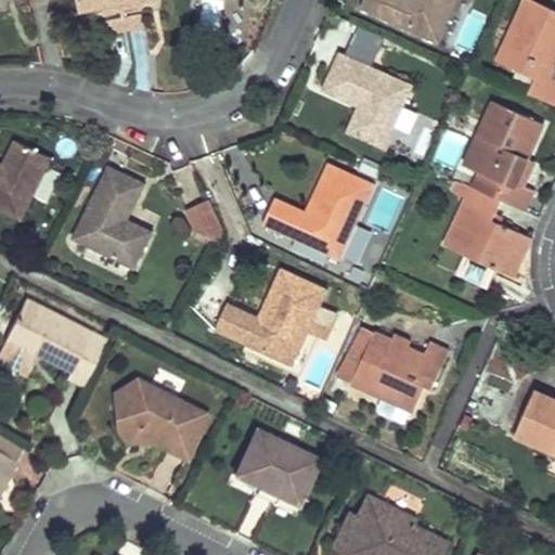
[(77,0),(79,12),(104,8),(102,0),(133,0),(133,1),(142,0),(77,0)]
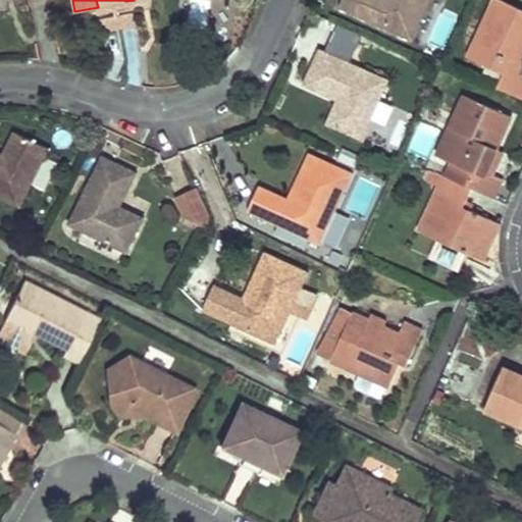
[(429,0),(342,0),(337,8),(411,42),(429,0)]
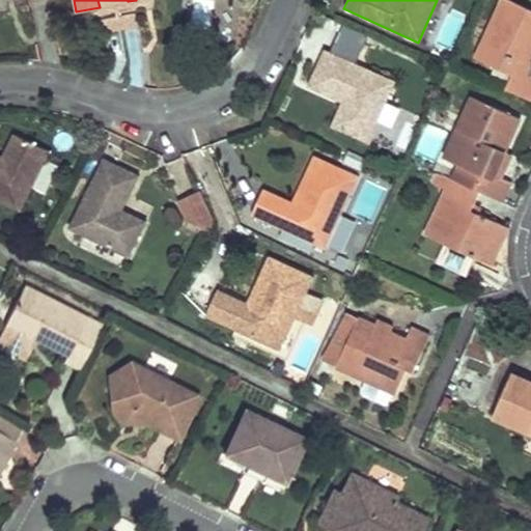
[(530,12),(510,3),(482,63),(518,81),(513,92),(530,100),(530,12)]
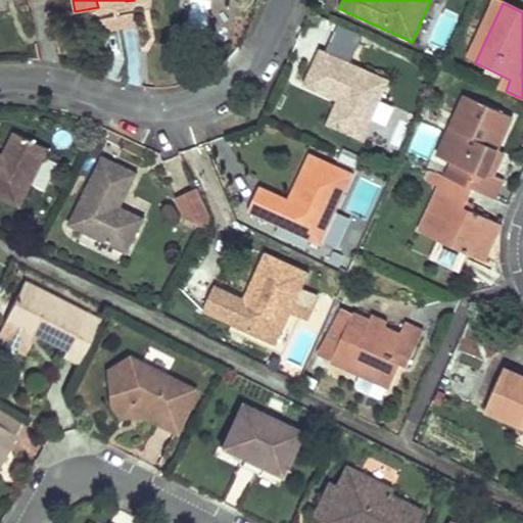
[(438,7),(428,46),(446,50),(457,12),(438,7)]
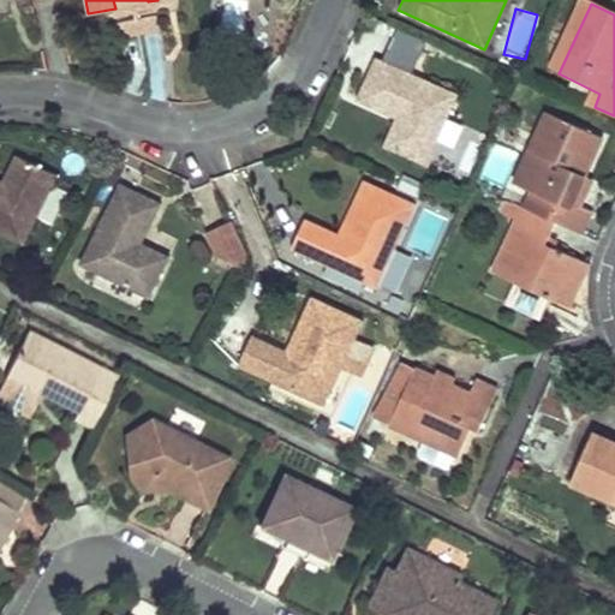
[(155,18),(117,24),(120,42),(159,36),(155,18)]
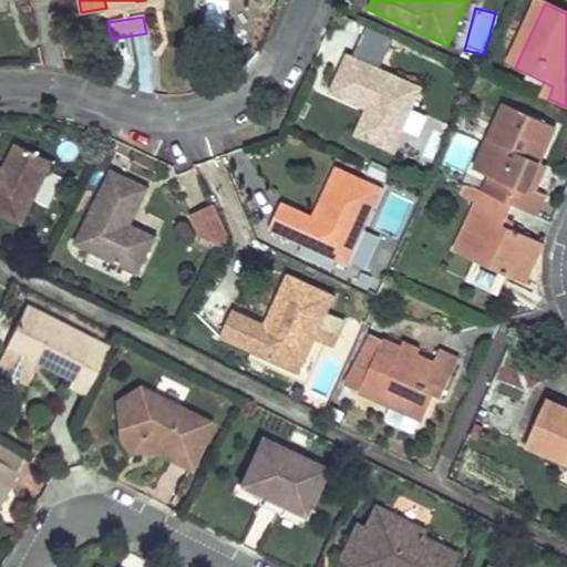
[(421,88),(347,53),(329,94),(364,111),(374,115),(361,142),(391,155),(421,88)]
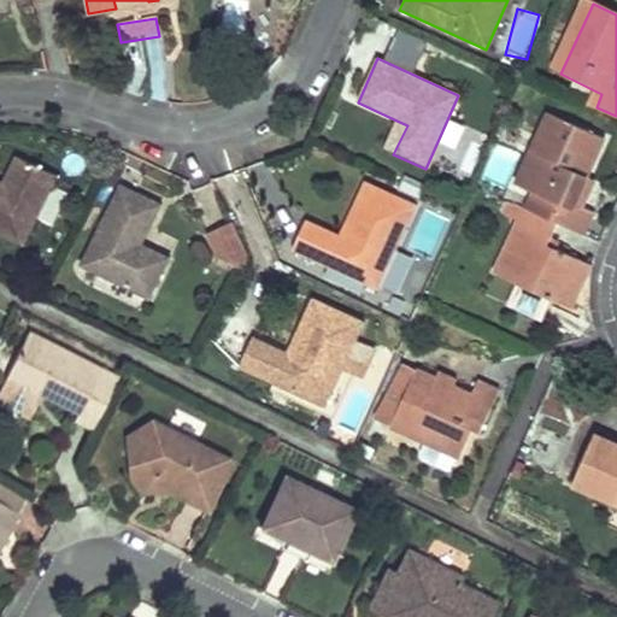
[(407,125),(397,121),(383,151),(393,154),(407,125)]
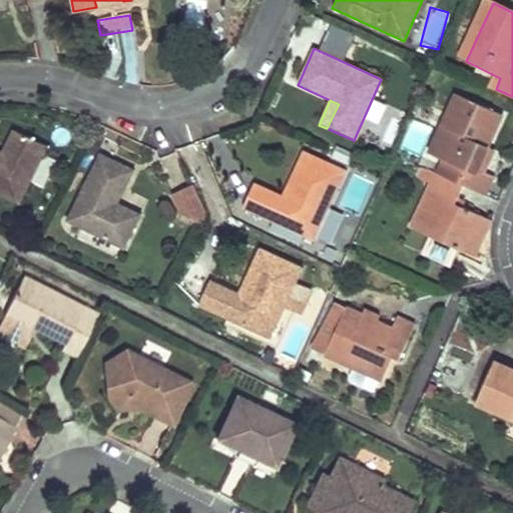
[(475,173),(468,186),(474,189),(494,197),(502,180),(493,176),(487,173),(493,163),(487,161),(491,152),(495,154),(502,138),(510,121),(465,101),(439,155),(475,173)]
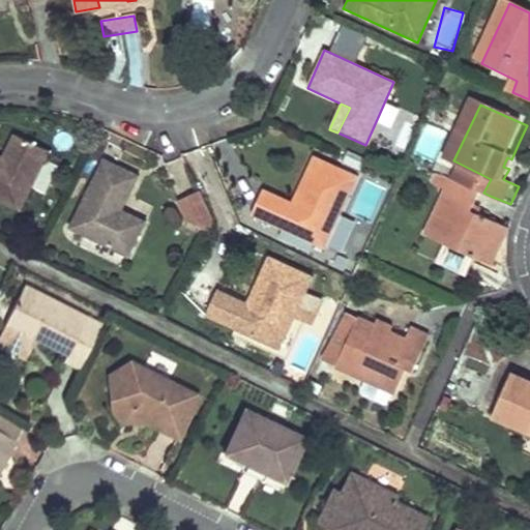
[(0,157),(0,156),(0,202),(18,211),(49,153),(11,135),(0,157)]
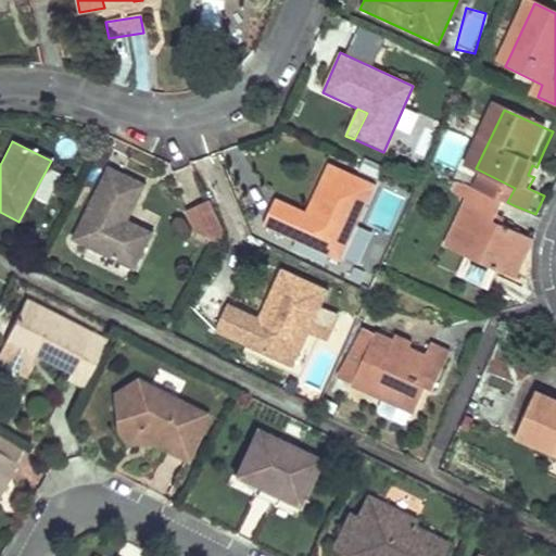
[(378,185),(328,164),(314,200),(320,203),(315,217),(307,214),(278,200),(265,228),(343,262),(378,185)]
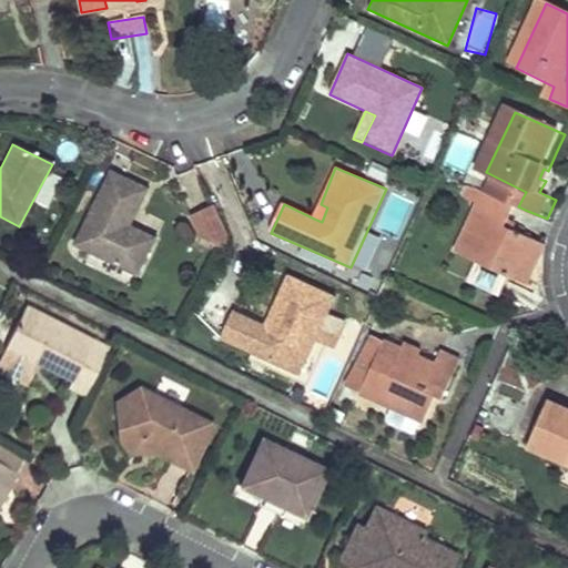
[(546,195),(555,174),(548,171),(544,169),(539,179),(546,181),(539,192),(546,195)]
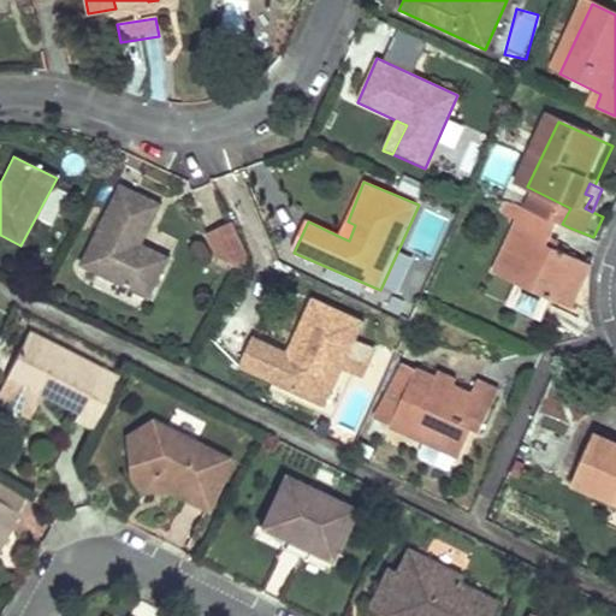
[(159,207),(118,187),(80,268),(148,301),(165,268),(136,255),(141,243),(159,207)]
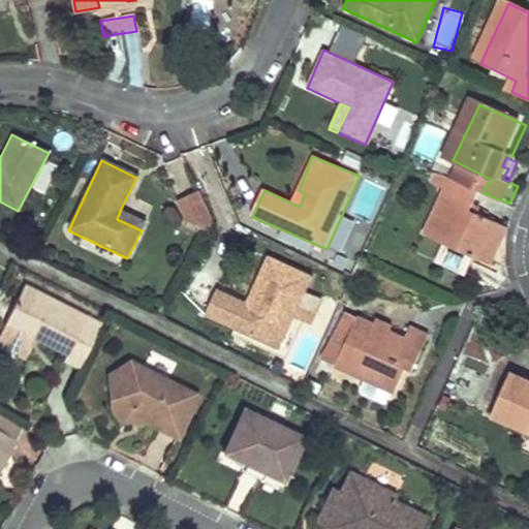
[(489,195),(483,192),(462,183),(456,196),(481,209),(489,195)]
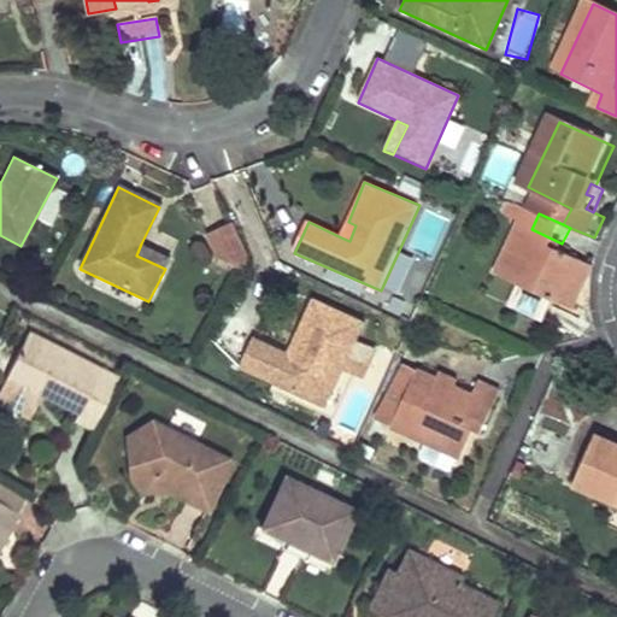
[(356,225),(348,222),(341,238),(350,241),(356,225)]
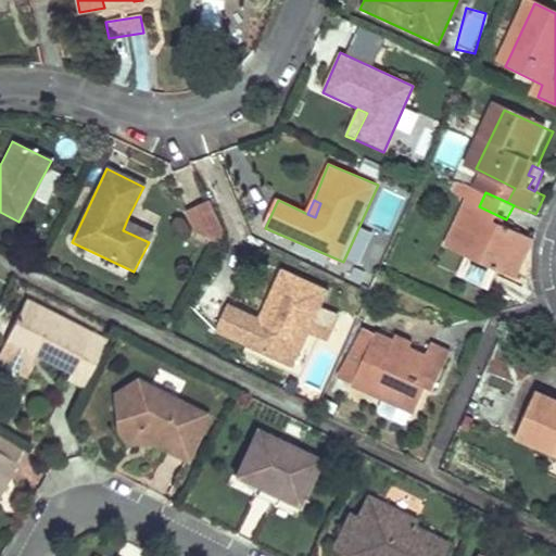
[(476,212),(504,225),(506,219),(479,206),(476,212)]
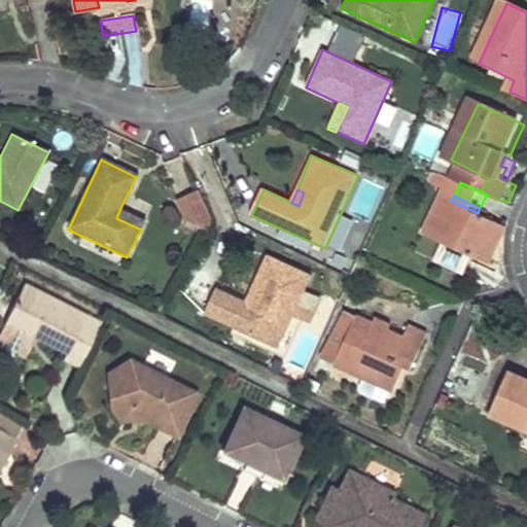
[(197,197),(176,204),(183,223),(203,233),(208,223),(197,197)]
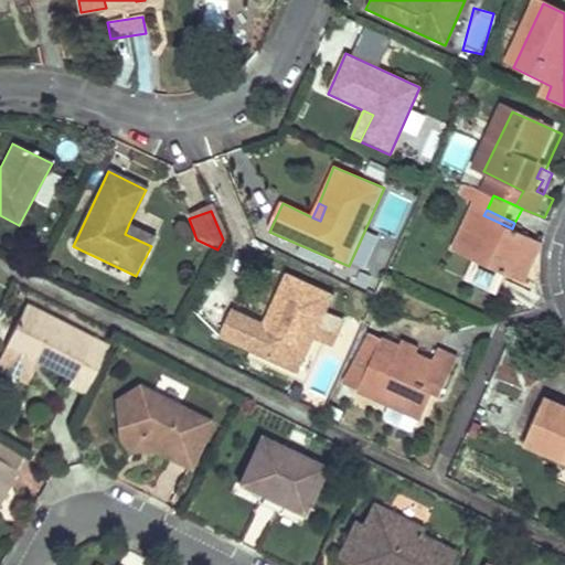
[(512,228),(483,215),(457,278),(502,300),(512,276),(535,285),(546,260),(537,257),(544,243),(512,228)]
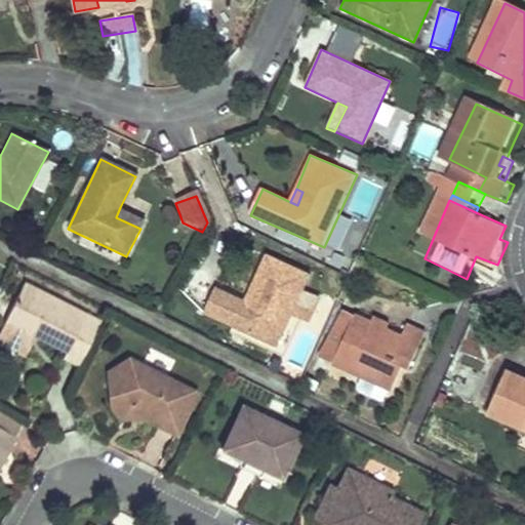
[(116,217),(140,229),(145,219),(120,207),(116,217)]
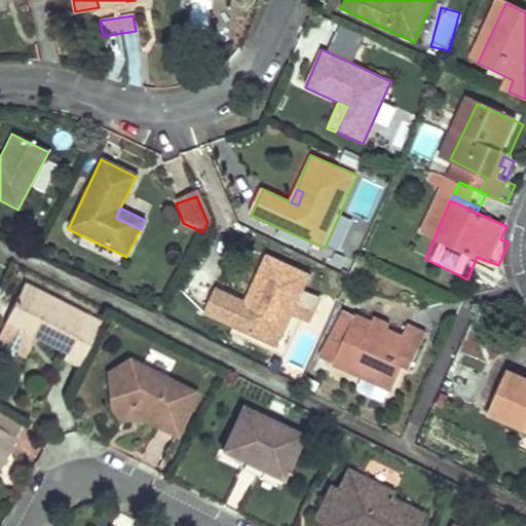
[(509,242),(513,230),(506,226),(500,239),(509,242)]
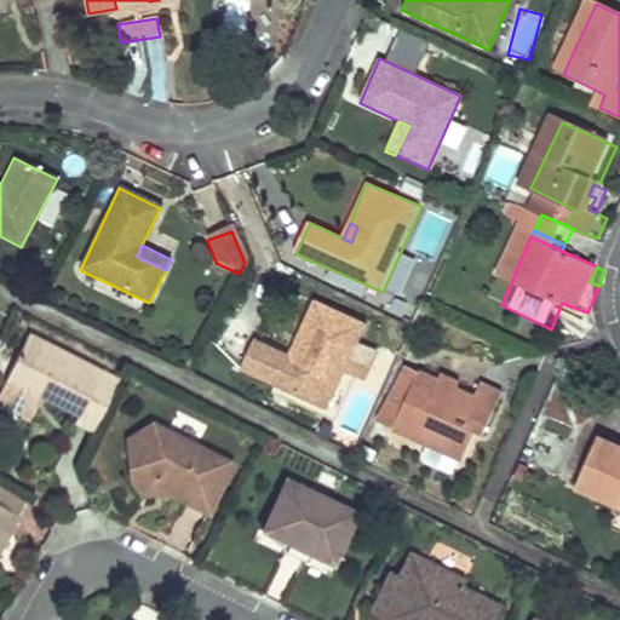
[(369,323),(317,298),(297,339),(305,343),(298,356),(291,352),(257,337),(242,365),(276,383),(326,408),(356,350),(360,340),(369,323)]
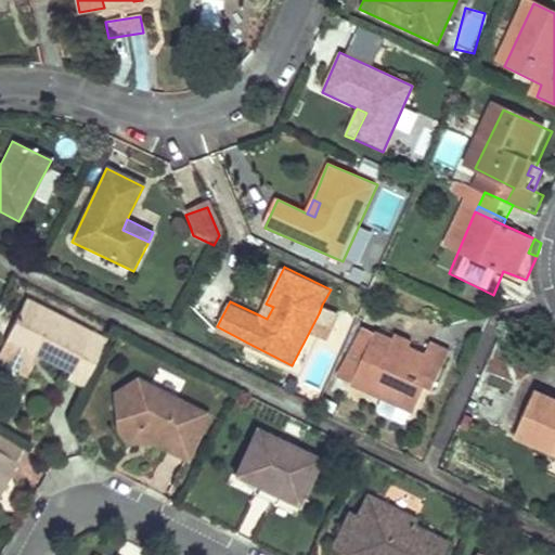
[(105,338),(24,298),(5,336),(38,352),(73,369),(67,379),(81,387),(105,338)]
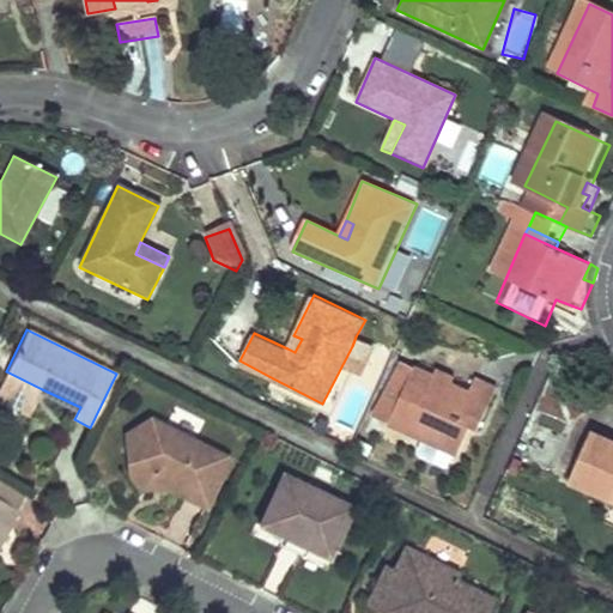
[(302,339),(293,335),(287,349),(295,352),(302,339)]
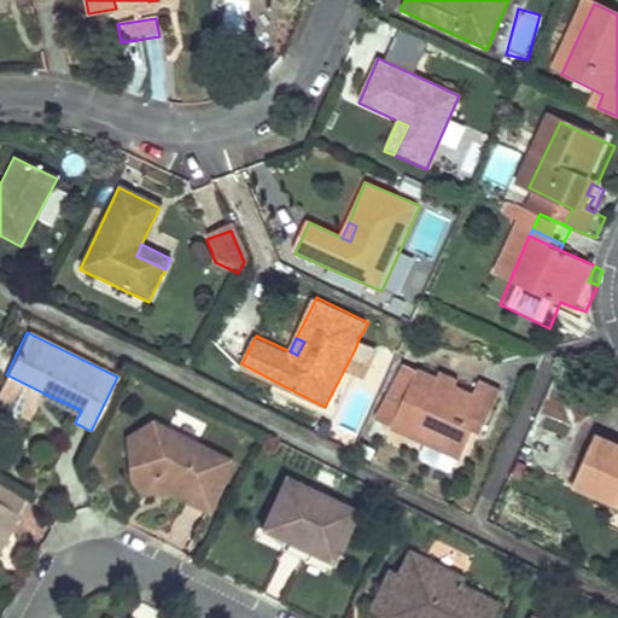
[(272,390),(333,421),(357,374),(363,378),(379,350),(359,339),(355,349),(325,407),(275,382),(272,390)]
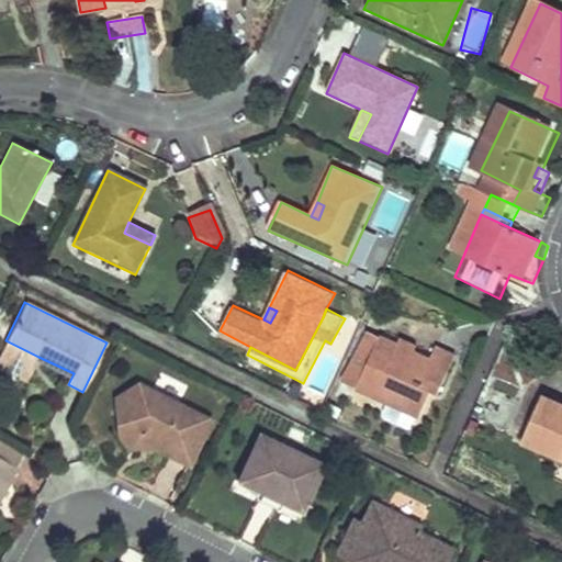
[(0,363),(29,379),(38,357),(6,340),(0,351),(0,363)]
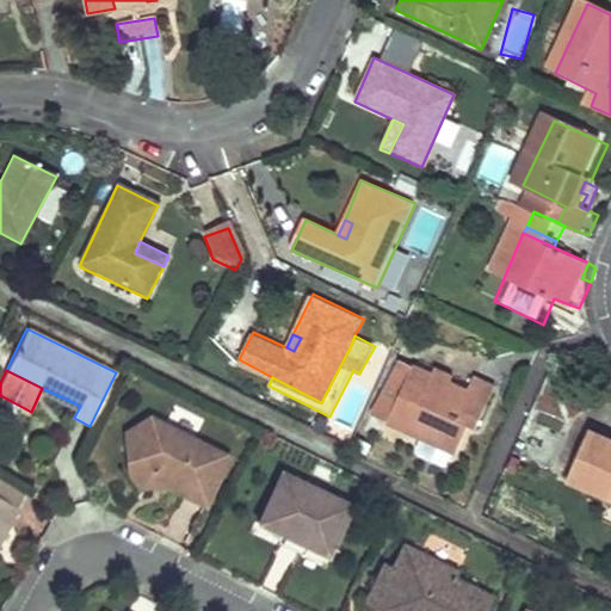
[(462,392),(457,401),(442,394),(446,384),(427,375),(401,427),(436,443),(470,457),(483,432),(488,434),(507,393),(486,384),(479,400),(462,392)]
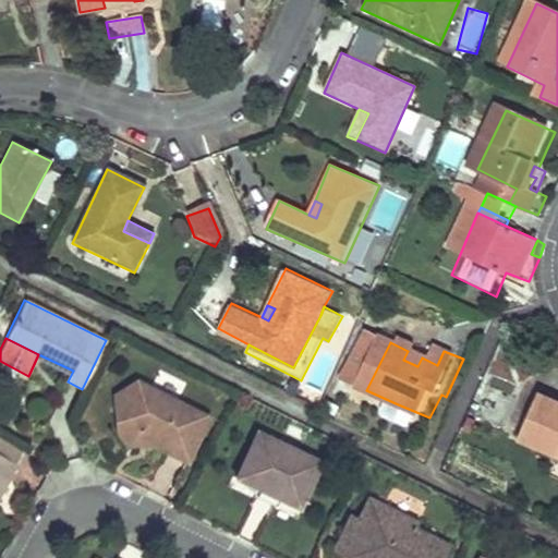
[(422,358),(423,352),(410,346),(408,351),(403,360),(417,366),(422,358)]
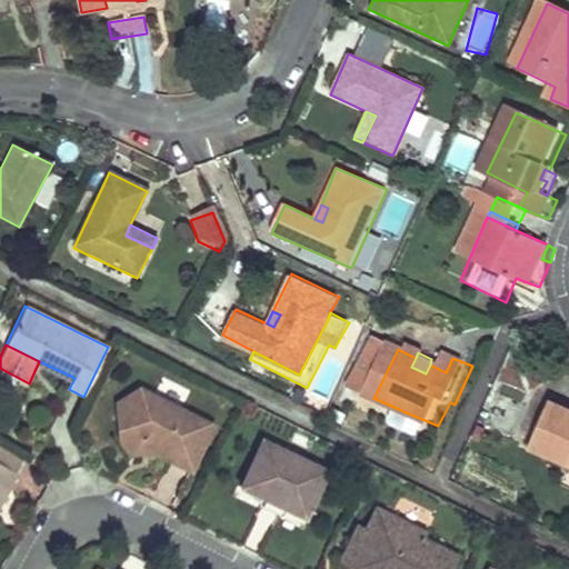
[(188,470),(210,425),(136,387),(125,395),(129,399),(116,427),(116,438),(125,450),(145,437),(153,441),(149,451),(188,470)]
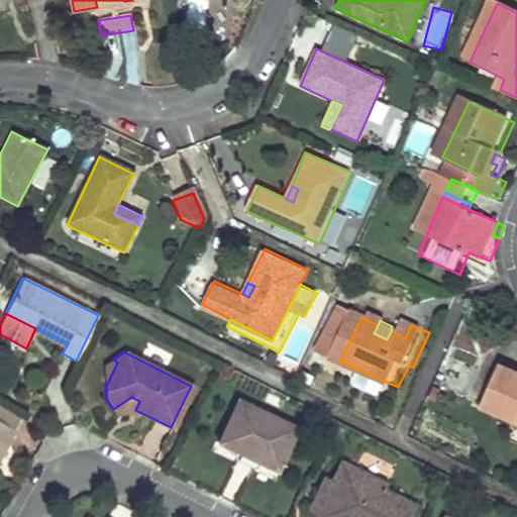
[(105,388),(117,363),(113,358),(103,366),(105,388)]
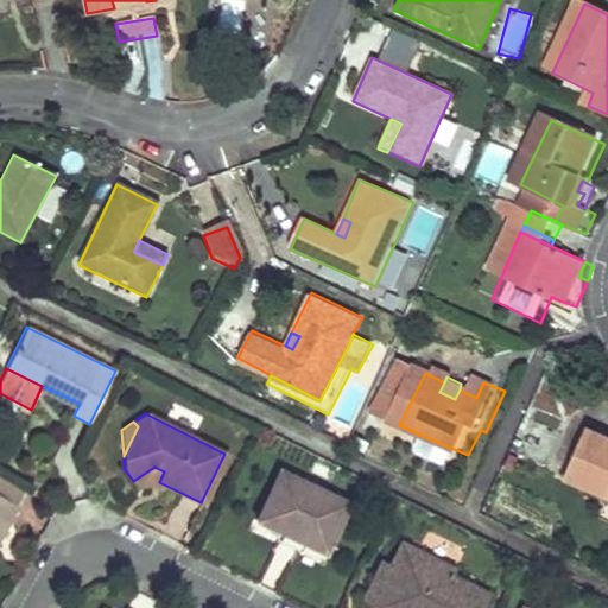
[(607,437),(597,434),(577,482),(607,494),(607,437)]
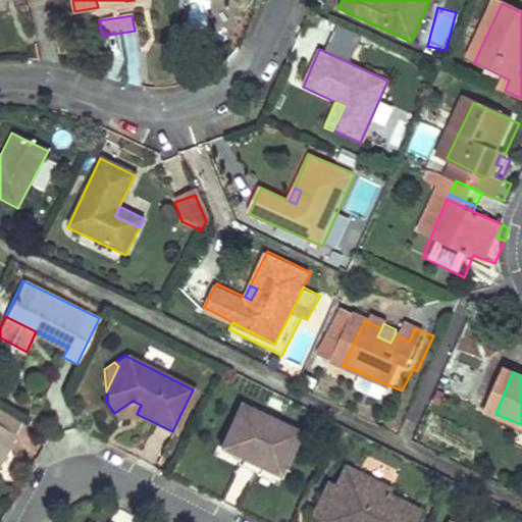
[(137,414),(141,405),(133,401),(114,413),(116,416),(137,414)]
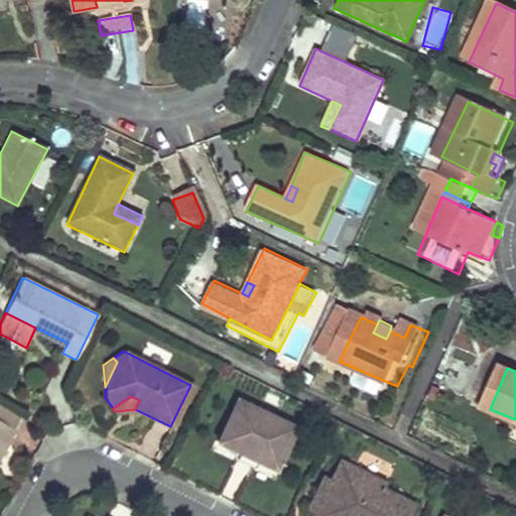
[(299,435),(240,408),(222,450),(281,476),(299,435)]
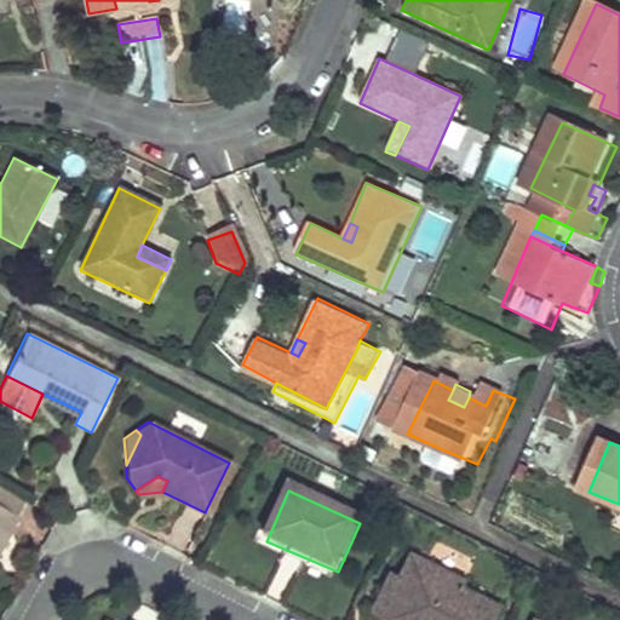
[(19,528),(0,517),(0,545),(1,544),(9,547),(19,528)]
